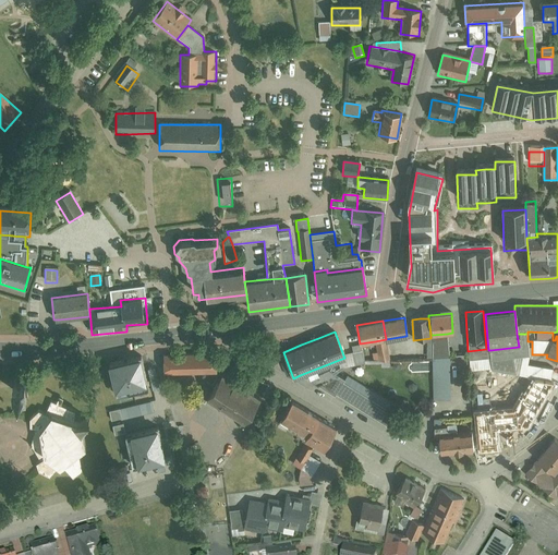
[(447,334),(433,335),(433,359),(433,401),(450,401),(449,357),(447,334)]
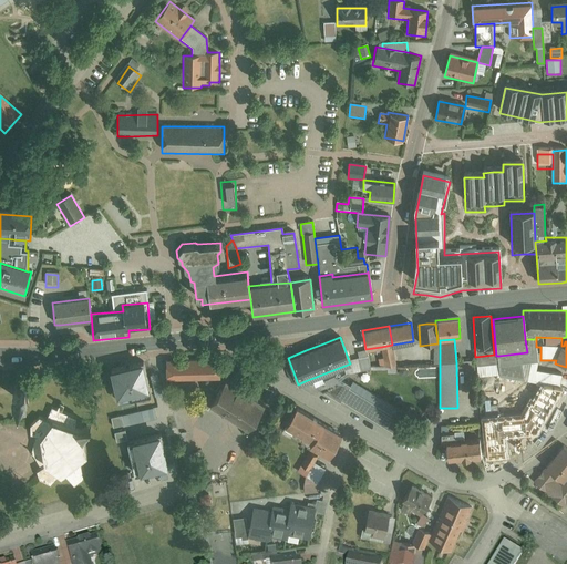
[(527,352),(498,356),(500,379),(559,389),(562,375),(536,371),(537,362),(536,347),(536,339),(525,339),(527,352)]
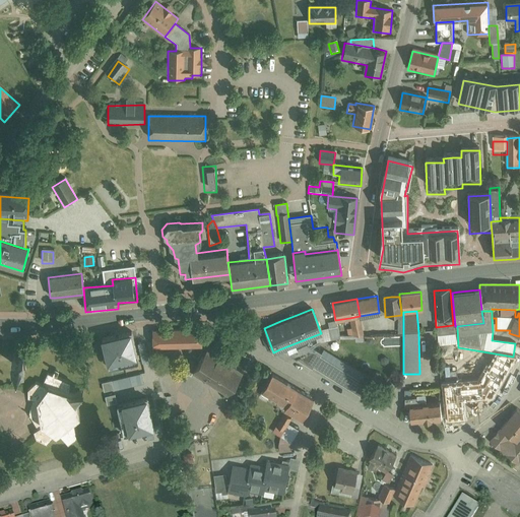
[(360,316),(349,318),(352,332),(362,330),(360,316)]
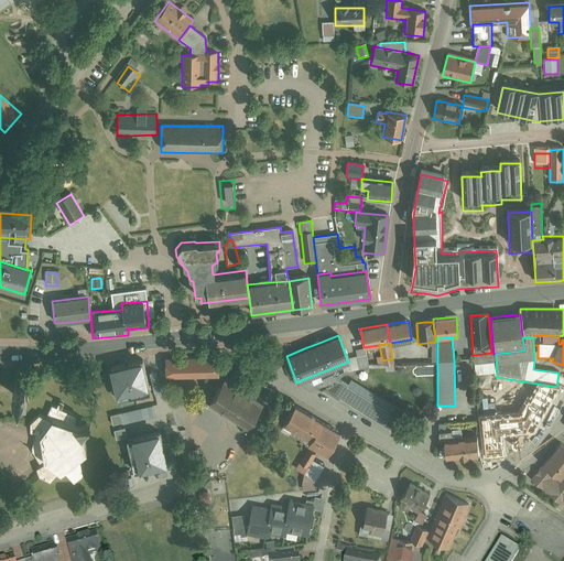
[(473,355),(475,379),(494,377),(491,353),(473,355)]
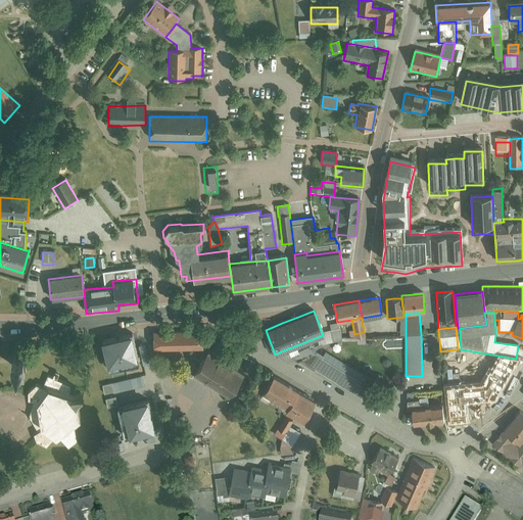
[(315,370),(361,399),(368,388),(322,360),(324,356),(311,348),(341,342),(339,330),(322,333),(323,335),(281,351),(285,355),(314,372),(315,370)]
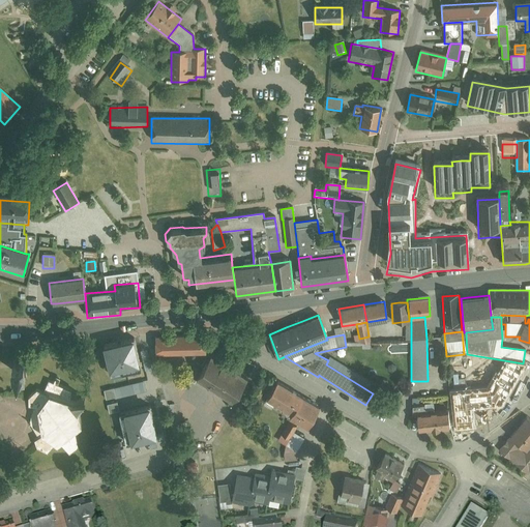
[(205,338),(155,339),(156,355),(205,355),(205,338)]
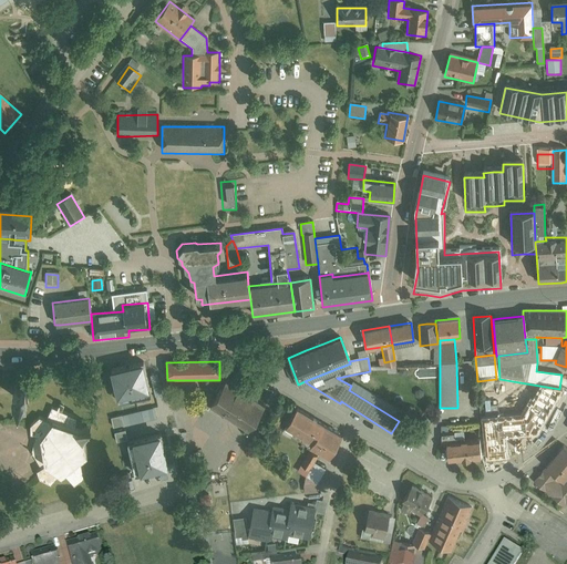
[(147,365),(111,372),(117,403),(154,395),(147,365)]
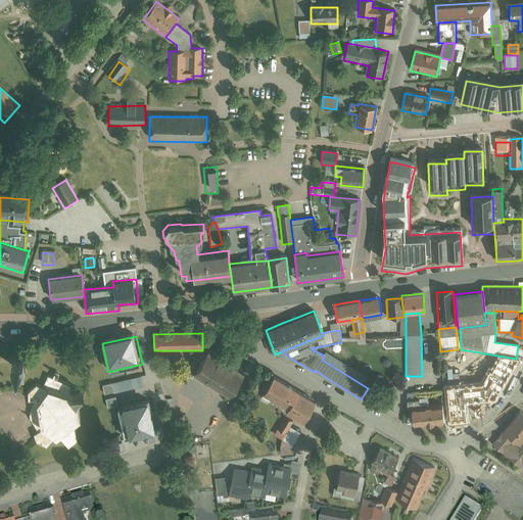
[(195,369),(189,378),(229,403),(245,376),(208,352),(197,371),(195,369)]
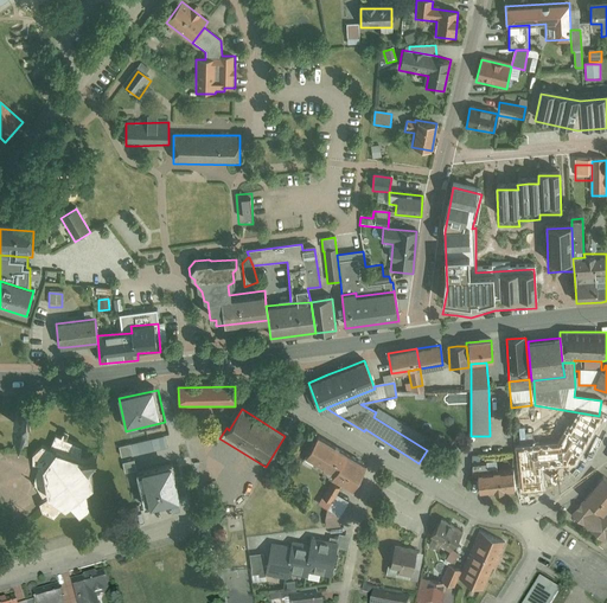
[(30,417),(19,417),(19,422),(19,429),(30,428),(30,417)]
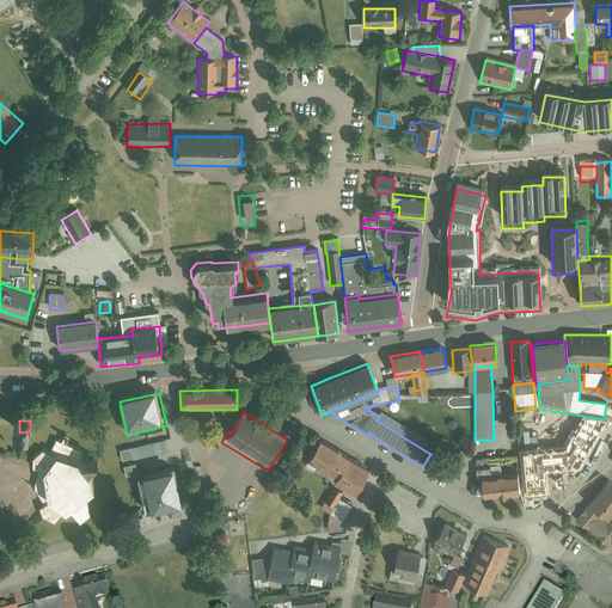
[(520,455),(522,502),(545,501),(544,479),(580,477),(610,425),(582,421),(561,453),(520,455)]
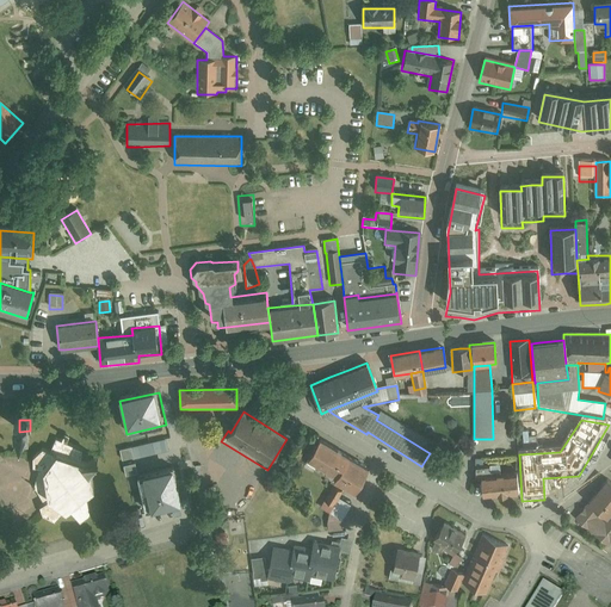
[(26,469),(31,470),(28,485),(29,489),(36,503),(32,507),(34,511),(35,515),(48,522),(57,513),(59,514),(65,511),(73,519),(85,512),(81,497),(90,490),(87,470),(92,462),(91,459),(80,463),(76,462),(76,450),(61,444),(63,439),(57,437),(55,440),(49,439),(43,451),(36,448),(25,458),(25,463),(26,469)]
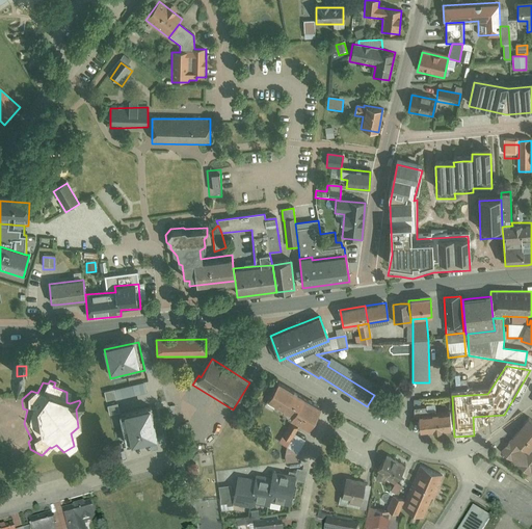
[(314,405),(275,384),(264,403),(311,429),(321,410),(314,405)]
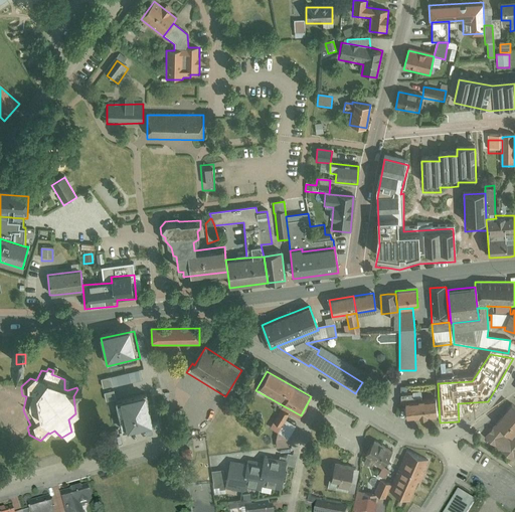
[(400,405),(405,405),(405,400),(420,400),(420,394),(400,394),(400,405)]
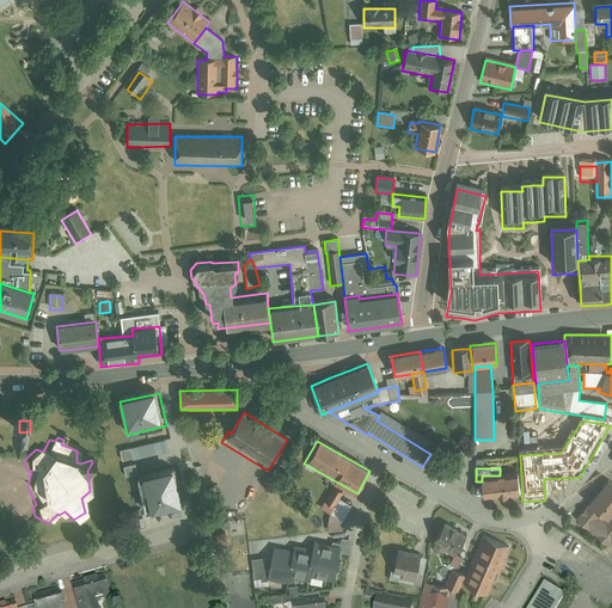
[(175,471),(144,477),(152,514),(183,507),(175,471)]
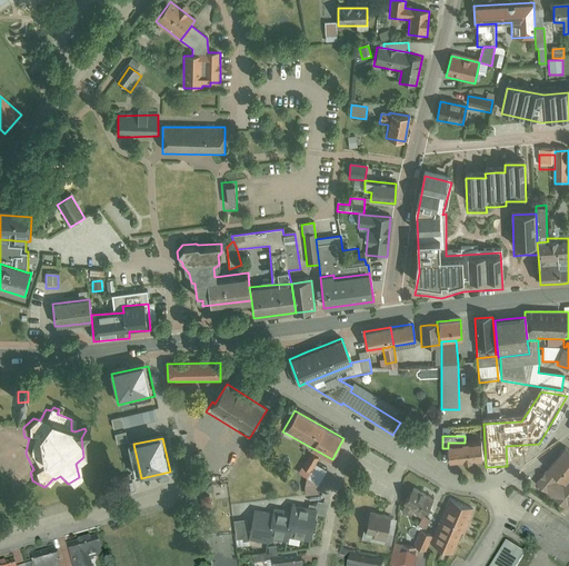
[(465,443),(448,443),(448,448),(449,467),(483,466),(482,442),(465,443)]
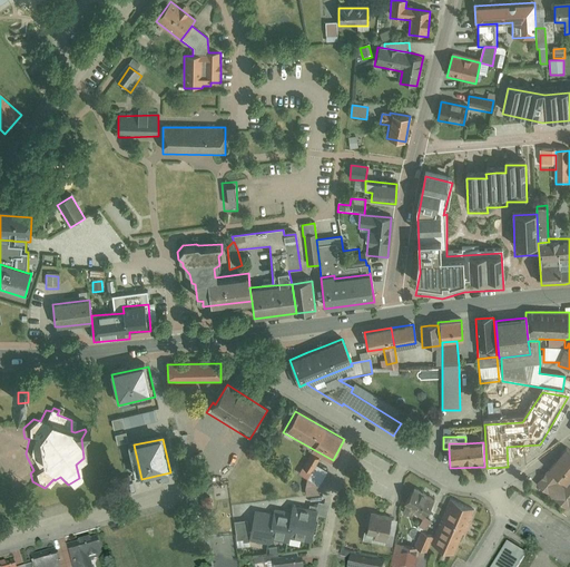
[(569,451),(566,448),(549,470),(567,484),(568,482),(569,479),(569,451)]
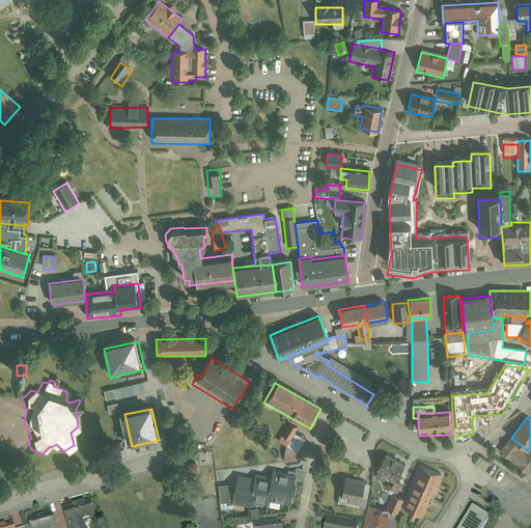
[(528,450),(511,438),(500,452),(530,476),(530,451),(529,449),(528,450)]
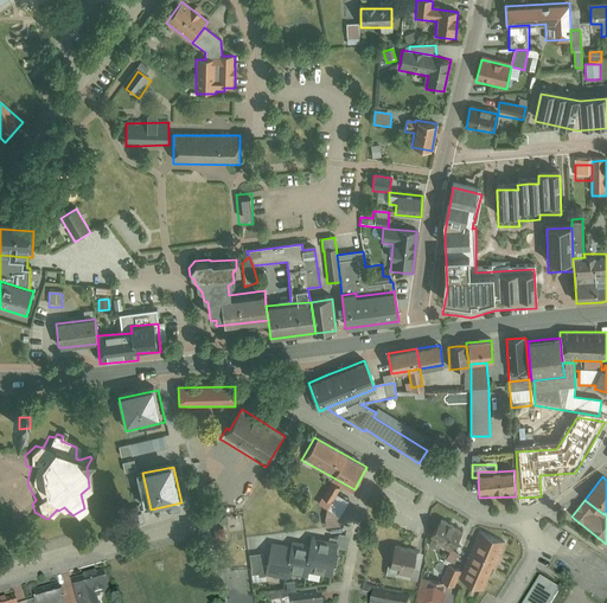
[(441,520),(429,540),(451,553),(452,551),(462,532),(441,520)]
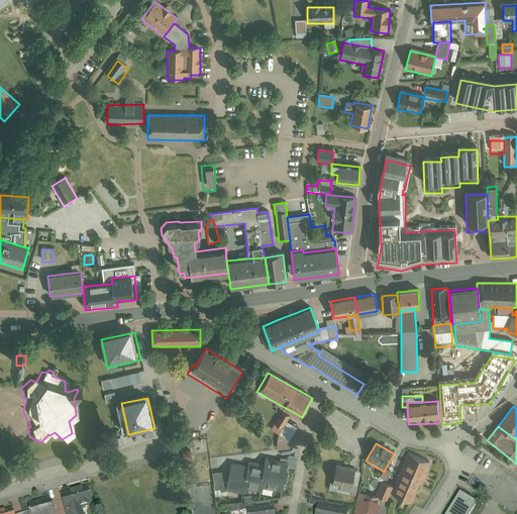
[(409,454),(391,497),(411,505),(428,464),(409,454)]
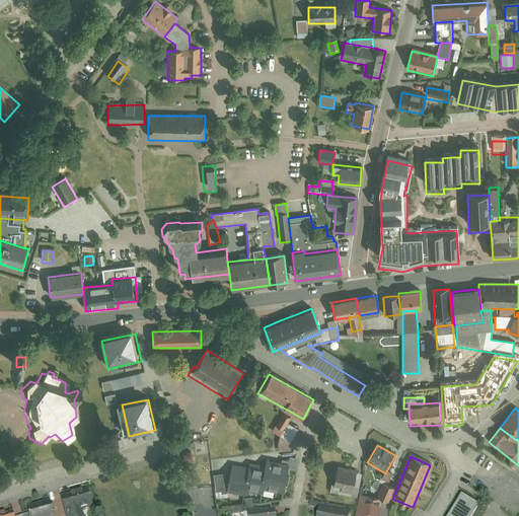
[(282,461),(281,468),(288,469),(297,471),(299,460),(290,458),(289,463),(282,461)]
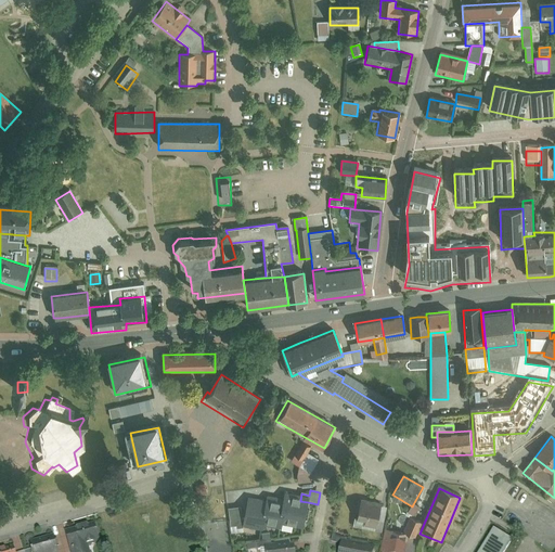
[(267,508),(247,504),(243,529),(266,535),(267,528),(281,530),(282,527),(304,530),(308,502),(300,501),(285,498),(284,505),(268,502),(267,508)]
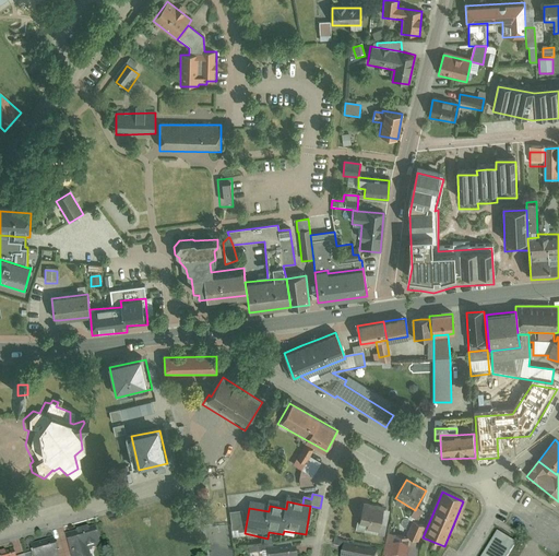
[(363,505),(359,524),(366,525),(366,531),(380,533),(383,508),(363,505)]
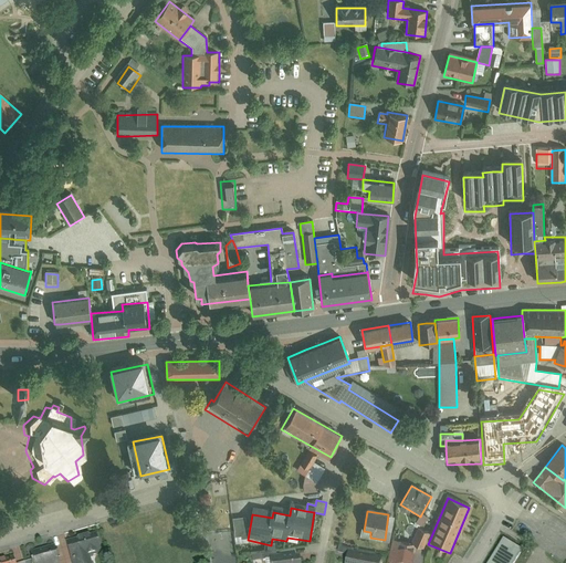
[(421,514),(420,517),(416,524),(423,529),(429,519),(421,514)]
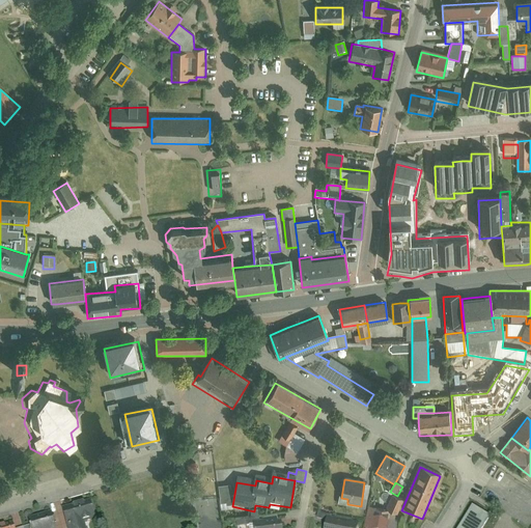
[(221,507),(232,506),(230,488),(220,489),(221,507)]
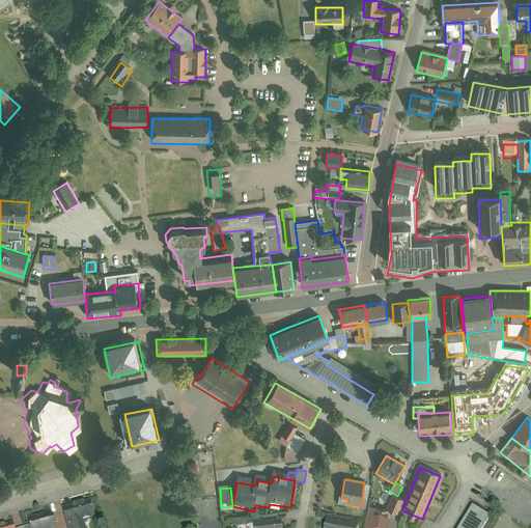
[(403,501),(393,497),(387,510),(397,515),(403,501)]
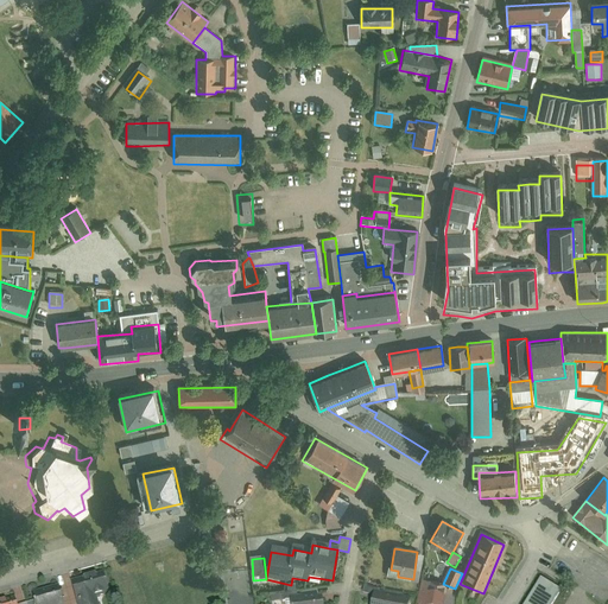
[(106,577),(73,586),(76,603),(96,603),(95,598),(111,593),(106,577)]
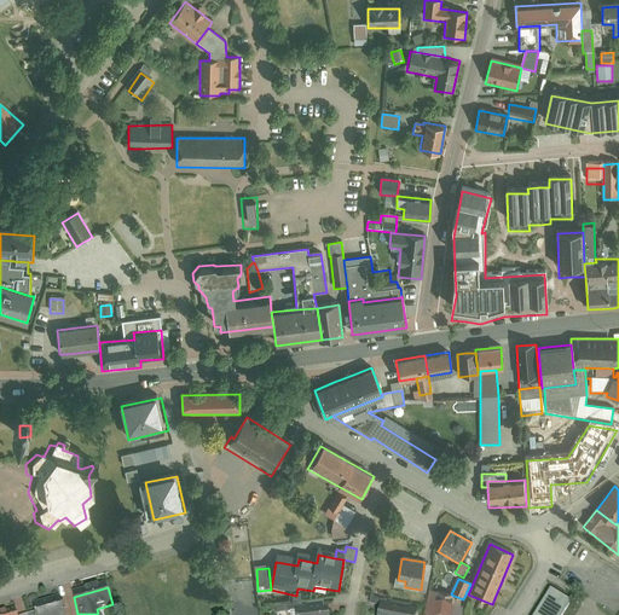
[(451,614),(453,597),(429,592),(426,614),(451,614)]
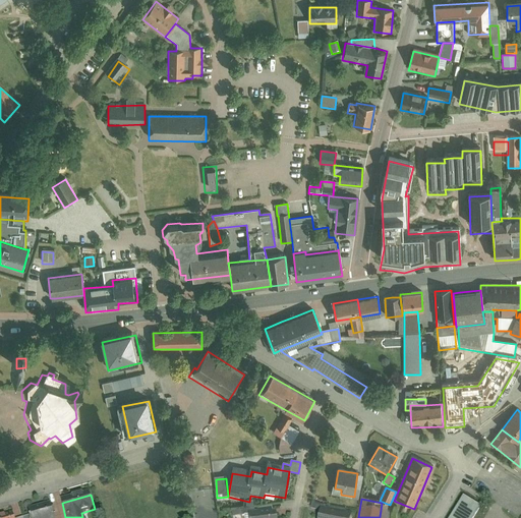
[(475,517),(480,510),(463,500),(451,517),(475,517)]
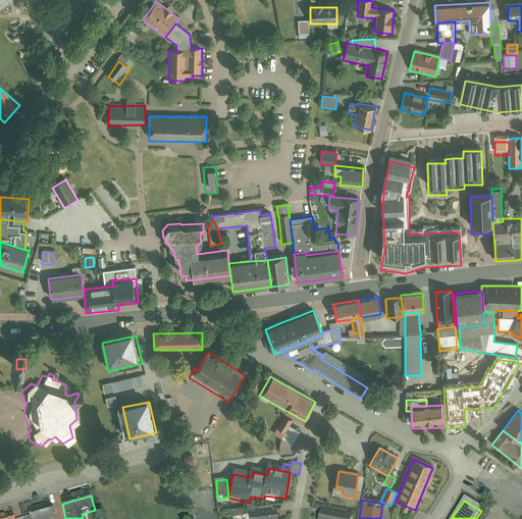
[(52,518),(49,507),(28,513),(29,518),(52,518)]
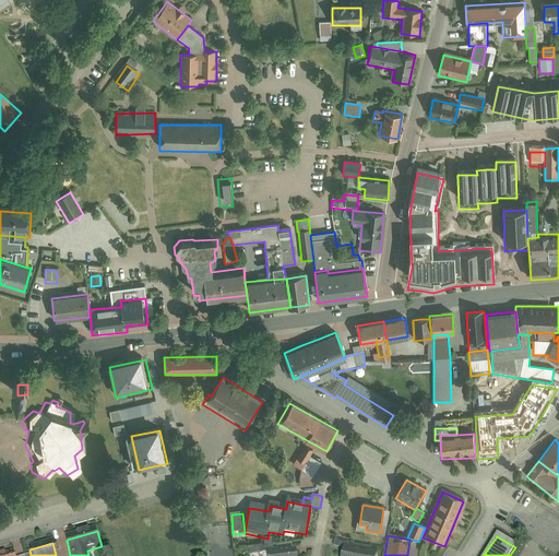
[(273,545),(249,546),(249,555),(266,555),(266,552),(273,552),(273,545)]
